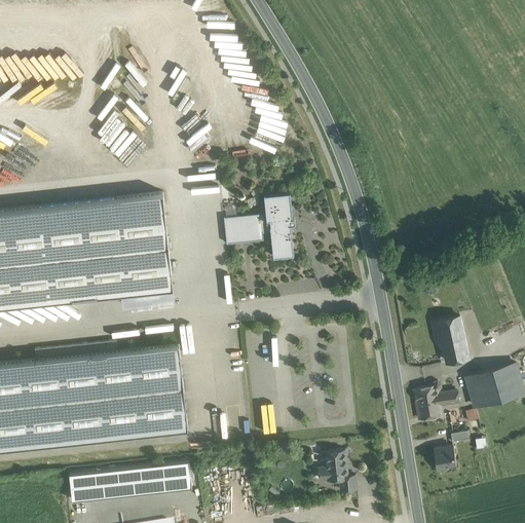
[(162,193),(0,211),(0,305),(173,288),(162,193)]
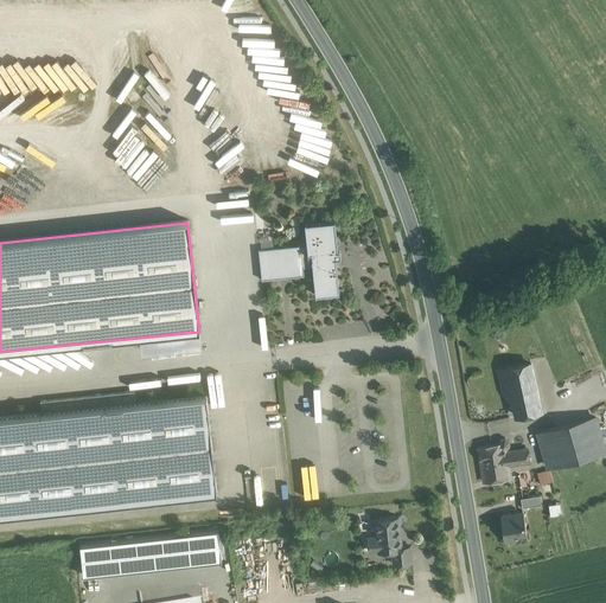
[(335,223),(304,226),(306,248),(300,249),(300,248),(257,252),(261,282),(304,277),(303,269),(312,268),(316,297),(338,295),(335,261),(339,260),(340,258),(340,254),(338,252),(337,252),(335,223)]
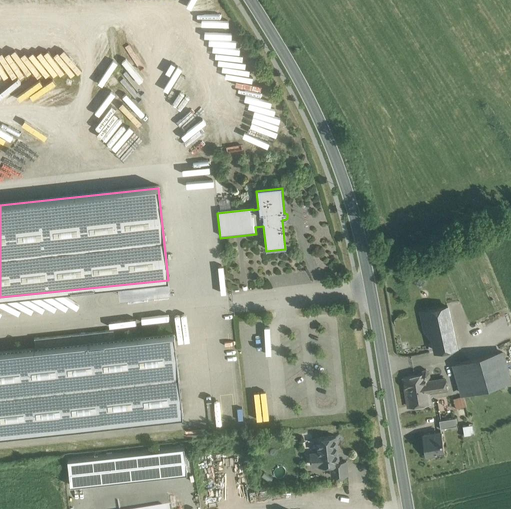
[(447,310),(426,314),(435,354),(455,350),(447,310)]
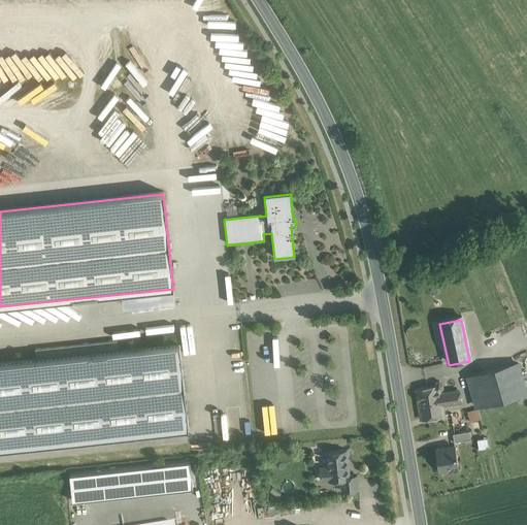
[(0,450),(188,430),(179,346),(118,352),(117,341),(34,351),(36,361),(0,364),(0,450)]
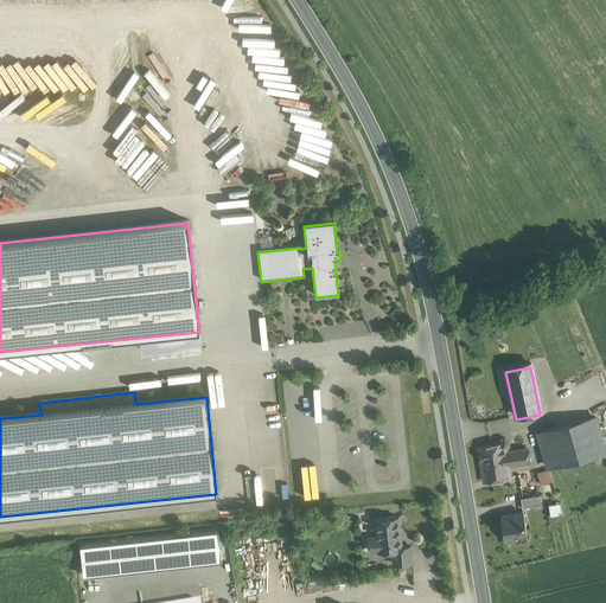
[(592,422),(580,425),(589,457),(601,454),(592,422)]
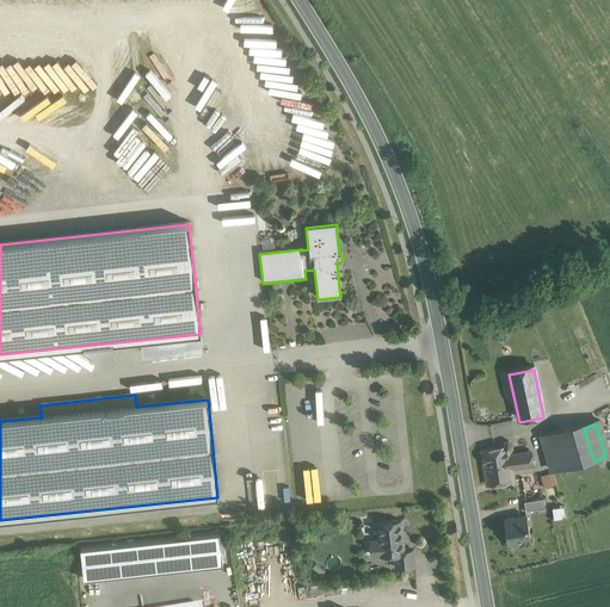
[(584,428),(561,435),(571,468),(593,460),(584,428)]
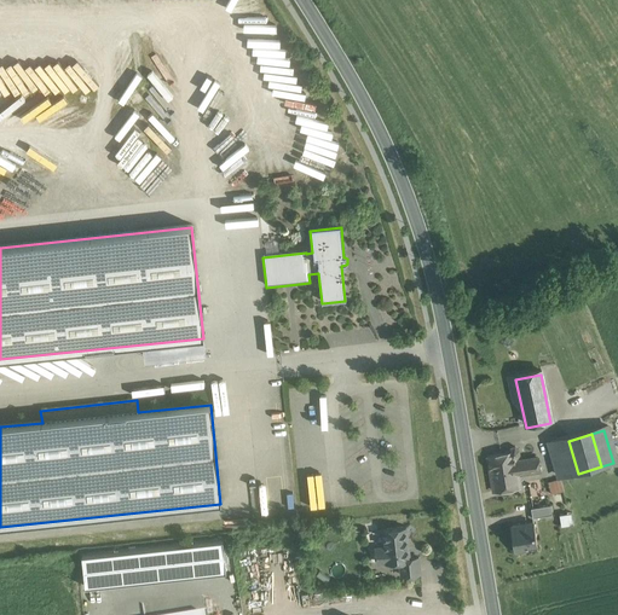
[(578,474),(569,441),(549,447),(559,479),(578,474)]
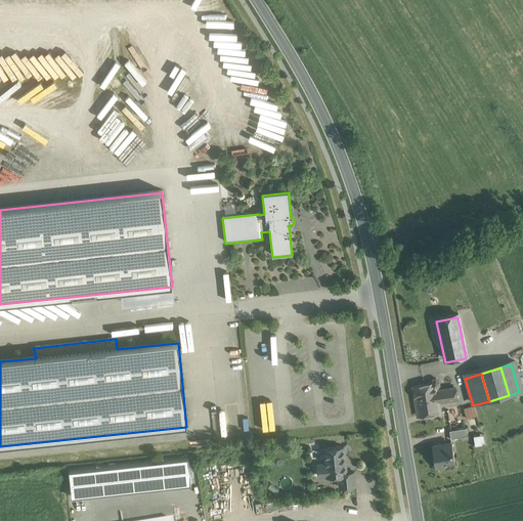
[(435,386),(412,391),(418,420),(439,416),(438,405),(436,395),(435,386)]
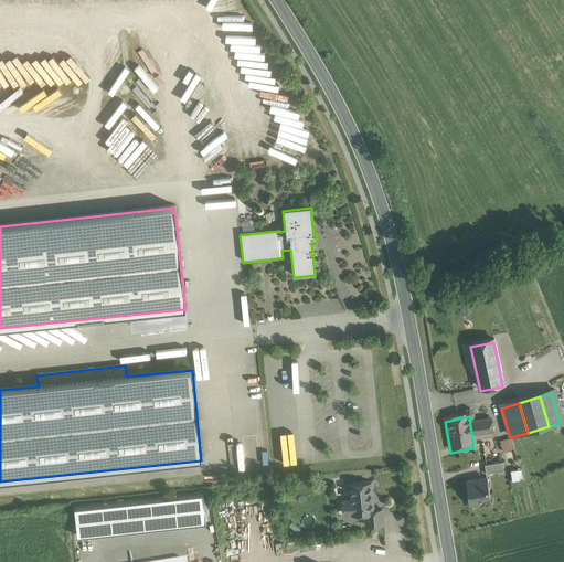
[(489,425),(475,427),(475,426),(470,426),(472,437),(491,434),(489,425)]
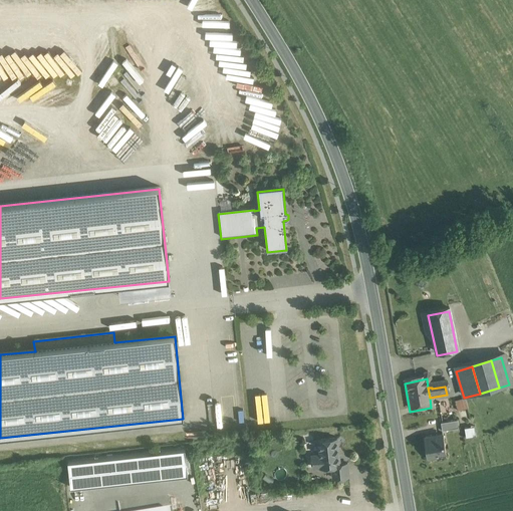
[(466,407),(463,397),(453,400),(456,410),(466,407)]
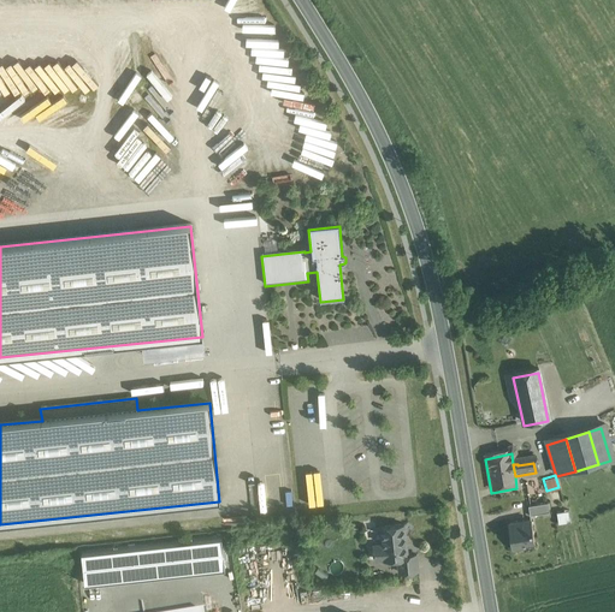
[(547,506),(527,510),(530,520),(549,516),(547,506)]
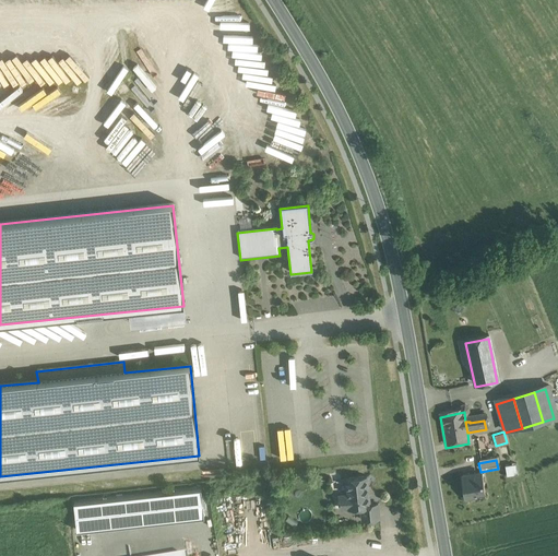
[(505,469),(507,478),(517,476),(515,466),(505,469)]
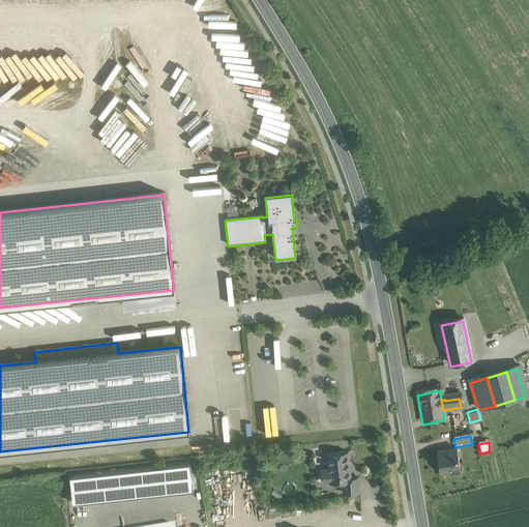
[(449,450),(443,451),(443,452),(437,454),(440,474),(450,473),(449,469),(459,468),(459,471),(460,471),(456,450),(449,451),(449,450)]
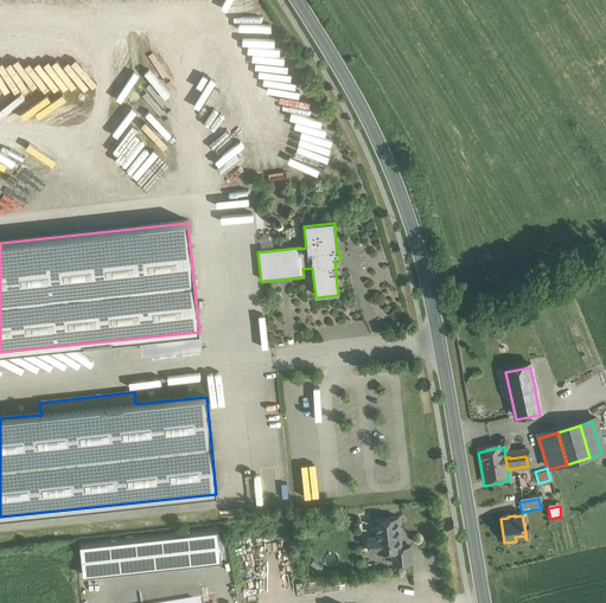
[(397,520),(375,523),(376,539),(374,539),(376,553),(391,552),(401,551),(397,520)]
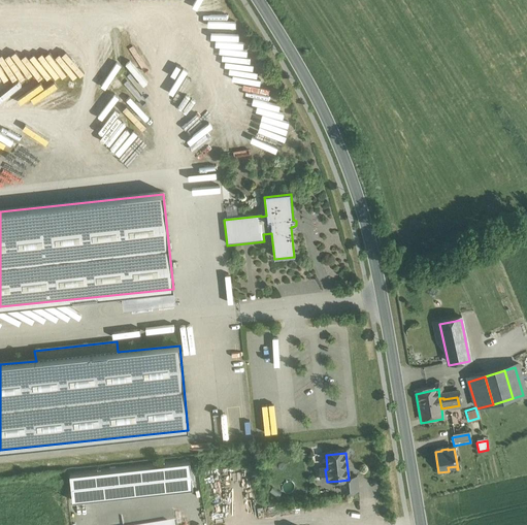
[(72,501),(193,491),(191,464),(70,474),(72,501)]
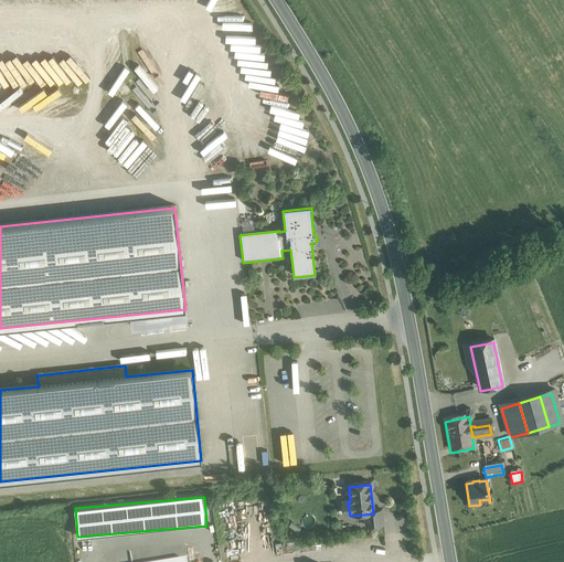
[(382,512),(373,513),(364,515),(365,528),(383,526),(382,512)]
